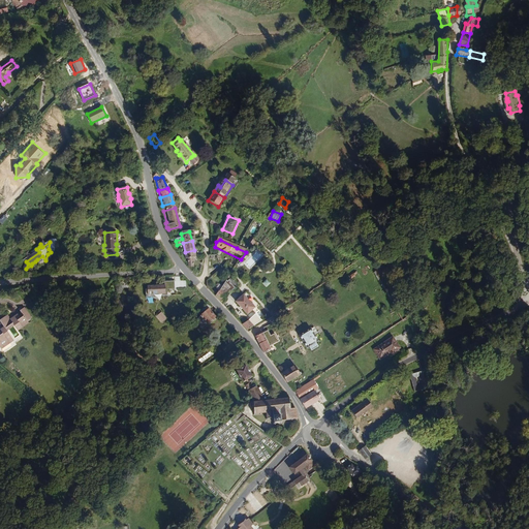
[(197,259),(195,254),(194,250),(185,252),(187,261),(190,261),(192,268),(196,267),(194,260),(197,259)]
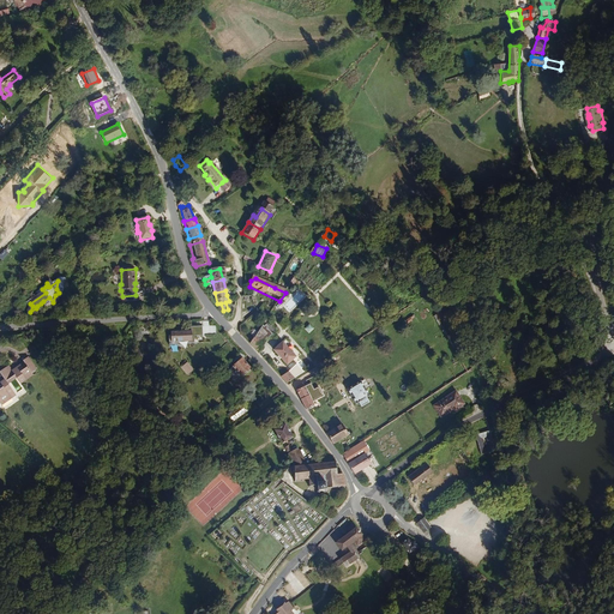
[(441,312),(434,315),(438,323),(445,318),(441,312)]
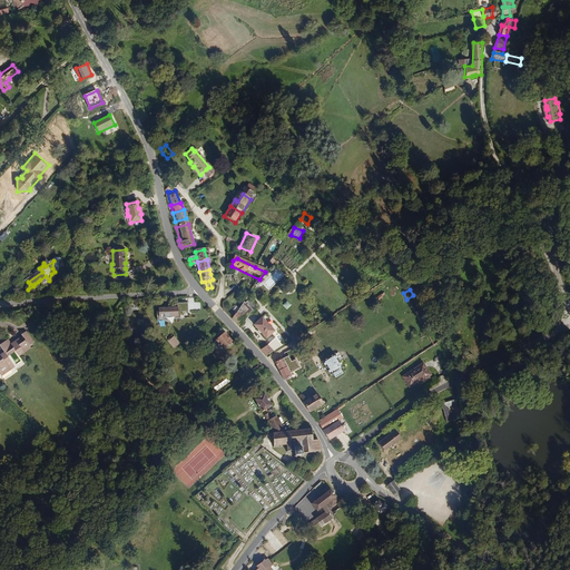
[(164,312),(158,312),(158,326),(165,326),(165,322),(174,322),(174,317),(185,317),(185,314),(190,314),(190,310),(200,310),(200,305),(195,306),(195,297),(188,297),(188,303),(178,303),(178,307),(169,307),(169,308),(164,310),(164,312)]
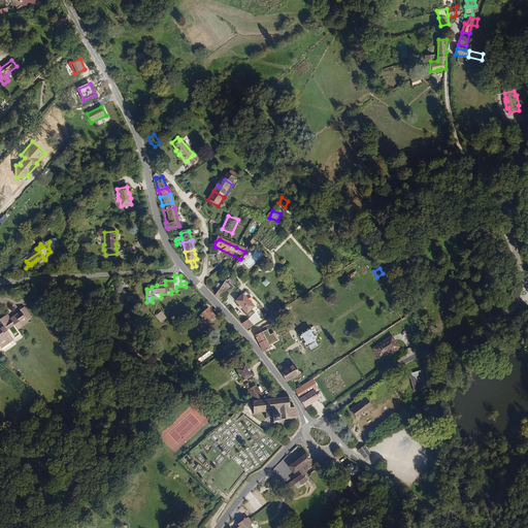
[(240,291),(235,286),(236,285),(235,283),(233,284),(232,283),(230,285),(227,289),(234,295),(235,295),(240,291)]
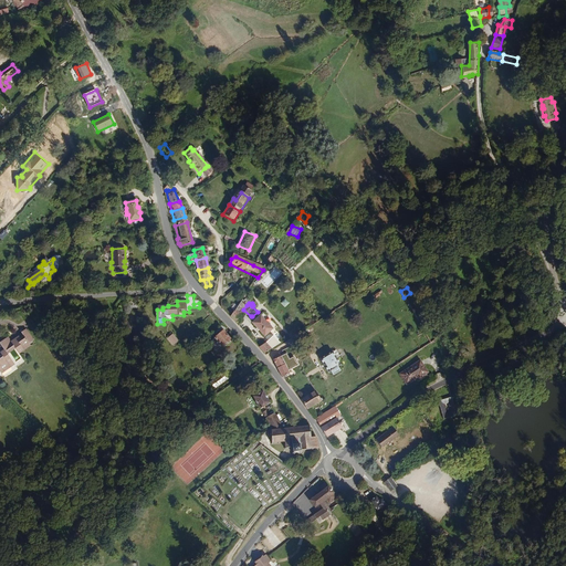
[(251,316),(243,310),(242,311),(239,315),(245,322),(251,316)]
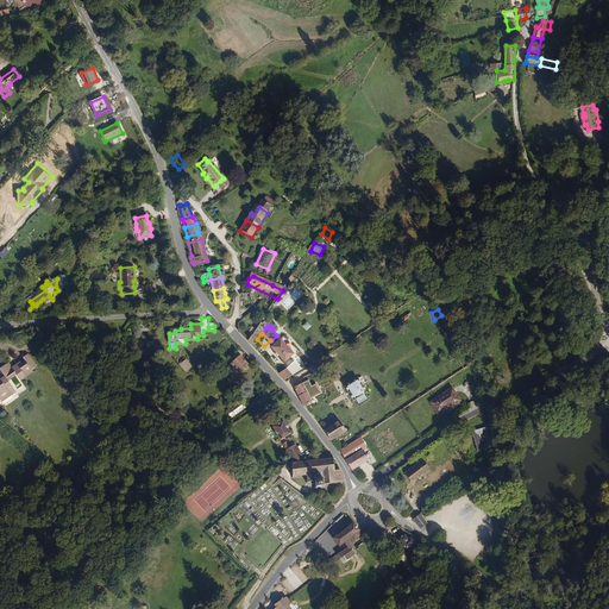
[(264,346),(257,339),(253,344),(259,350),(264,346)]
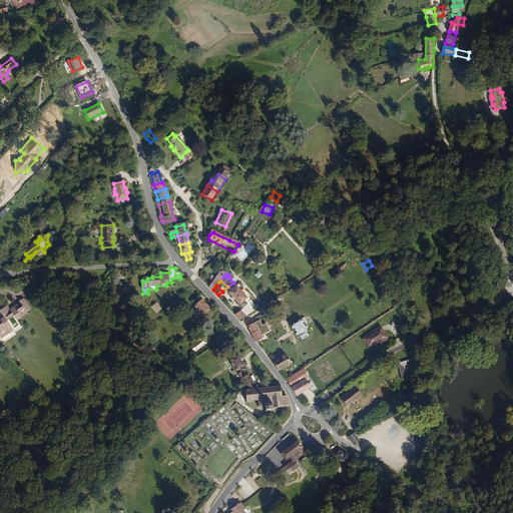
[(240,287),(231,296),(235,300),(241,309),(251,301),(240,287)]
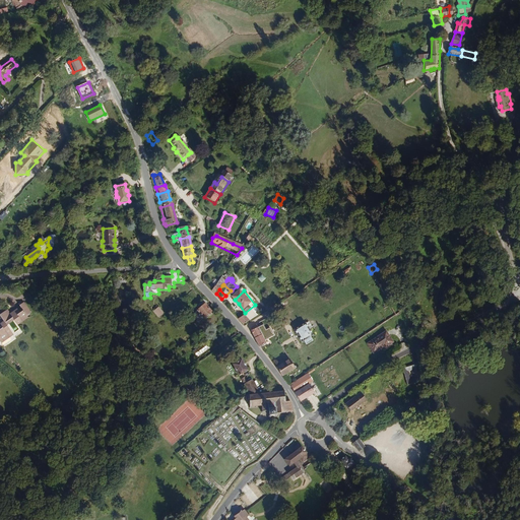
[(0,340),(0,341),(2,343),(10,336),(8,333),(11,330),(5,323),(12,317),(17,324),(27,315),(25,314),(29,310),(22,301),(18,304),(18,305),(9,313),(5,309),(0,313),(0,316),(3,321),(0,323),(0,340)]
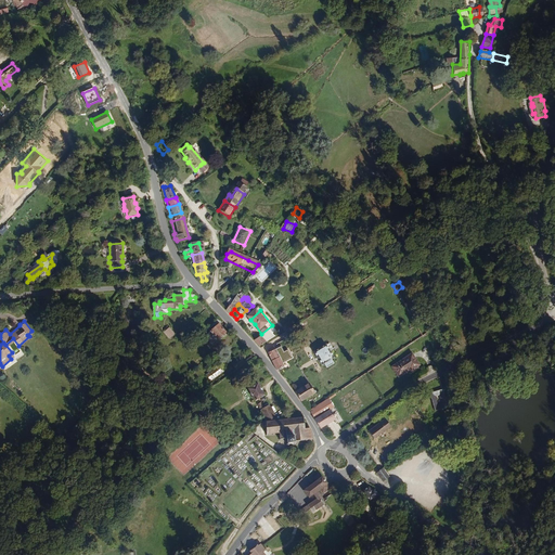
[(222,323),(209,335),(219,345),(231,333),(222,323)]
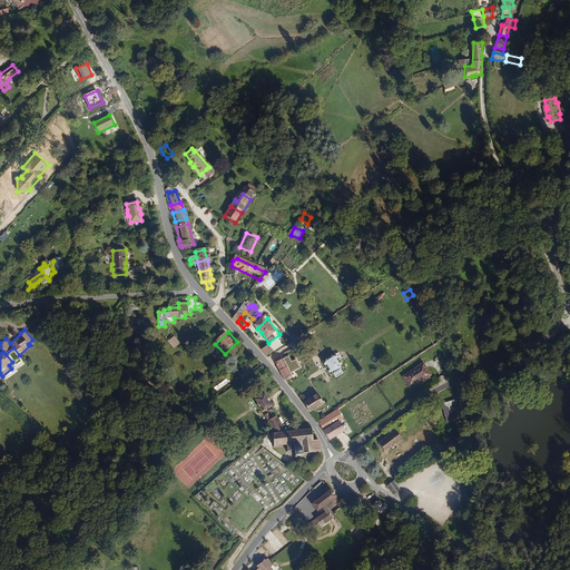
[(177,337),(174,342),(180,347),(185,343),(177,337)]
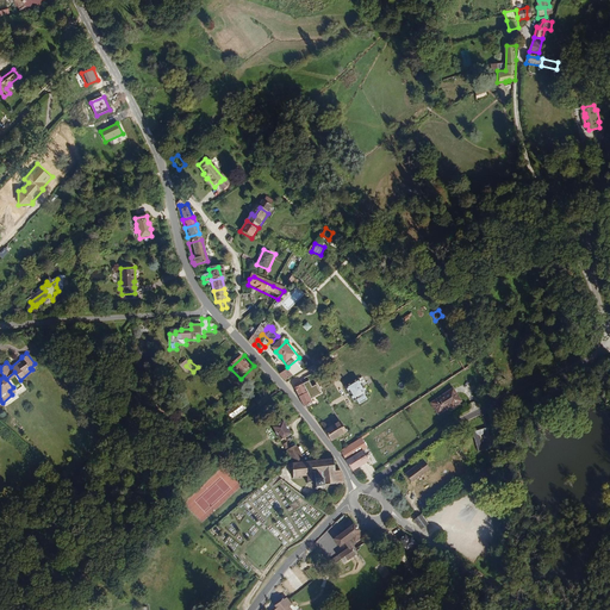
[(298,375),(293,368),(284,377),(288,381),(298,375)]
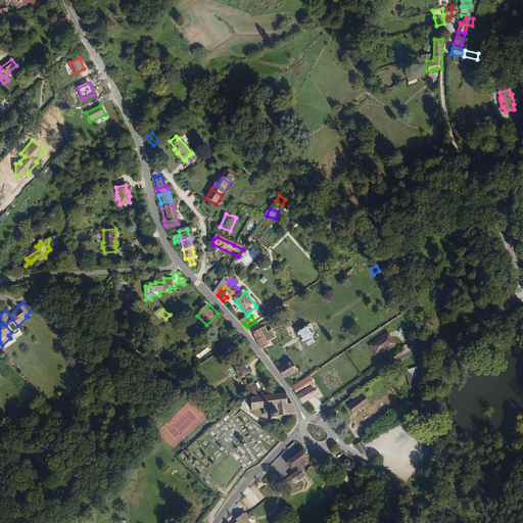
[(312,342),(311,340),(314,338),(306,327),(294,335),(301,345),(303,344),(305,347),(312,342)]
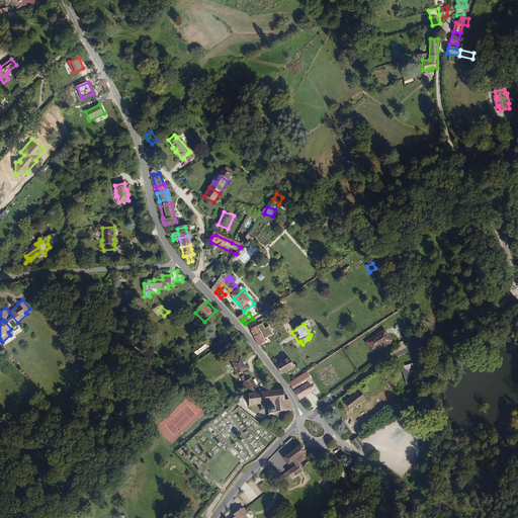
[(262,332),(258,325),(251,330),(263,347),(269,343),(264,335),(262,332)]
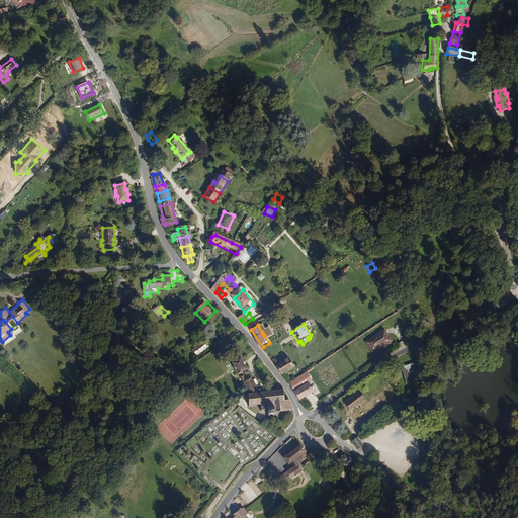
[(223,342),(240,331),(237,328),(221,339),(223,342)]
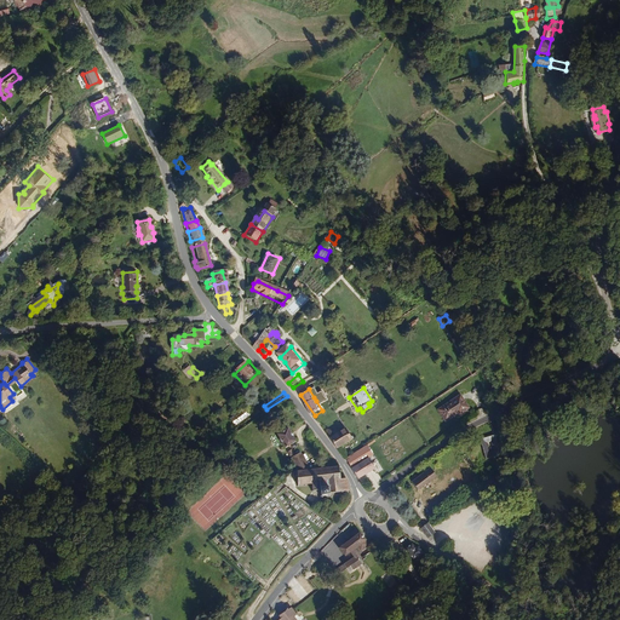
[(471,408),(461,394),(438,409),(447,424),(471,408)]
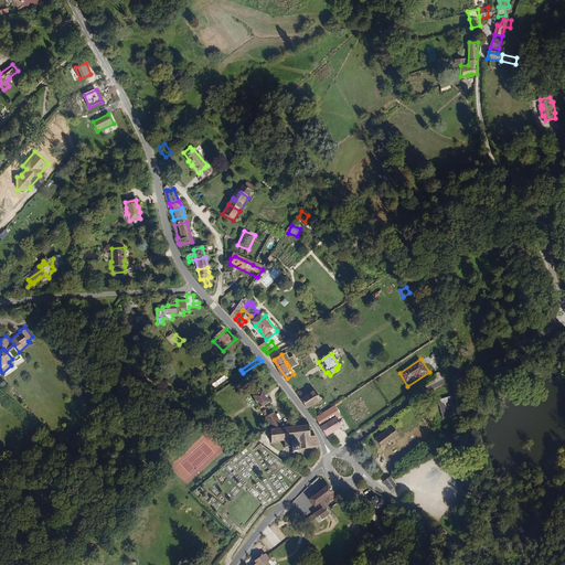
[(216,384),(230,375),(226,371),(224,369),(211,376),(216,384)]
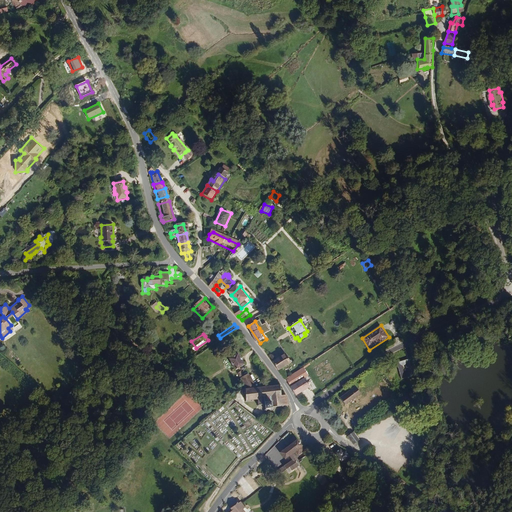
[(278,370),(293,360),(287,352),(272,361),(278,370)]
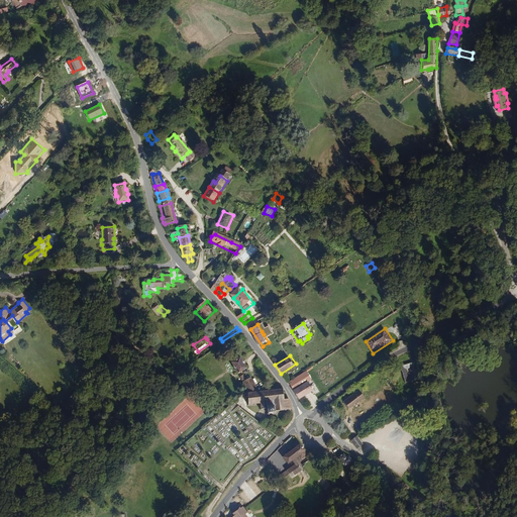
[(243,367),(237,357),(229,363),(235,373),(243,367)]
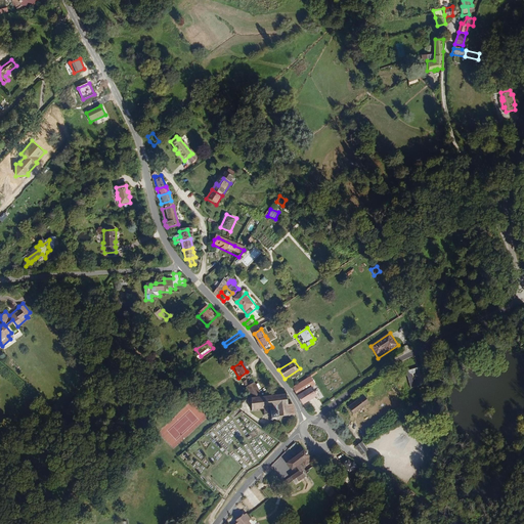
[(177,374),(186,369),(183,365),(176,370),(177,374)]
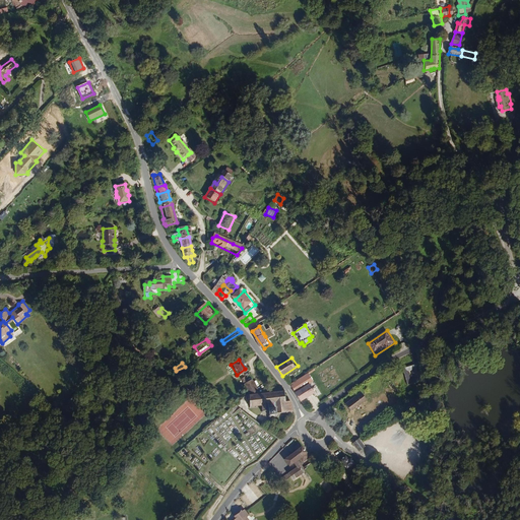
[(405,386),(421,383),(417,364),(414,365),(405,368),(401,368),(405,386)]
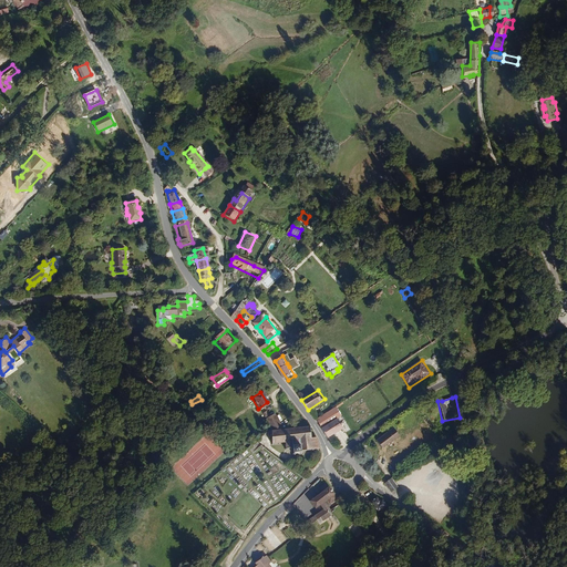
[(338,431),(343,428),(336,415),(338,413),(334,408),(315,420),(327,437),(338,431)]
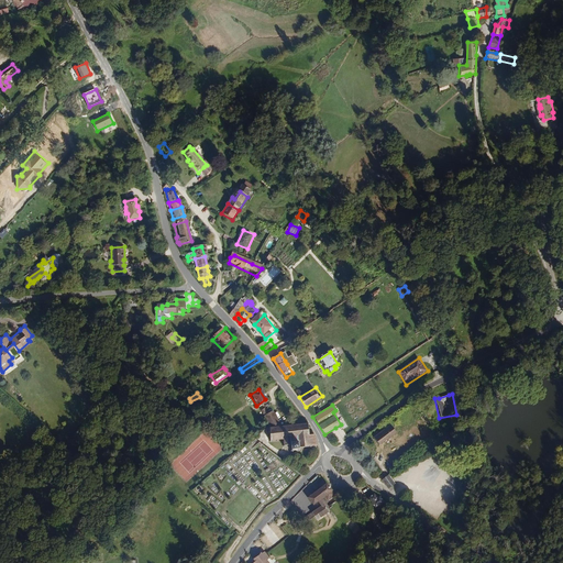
[(278,424),(268,409),(262,414),(269,426),(278,424)]
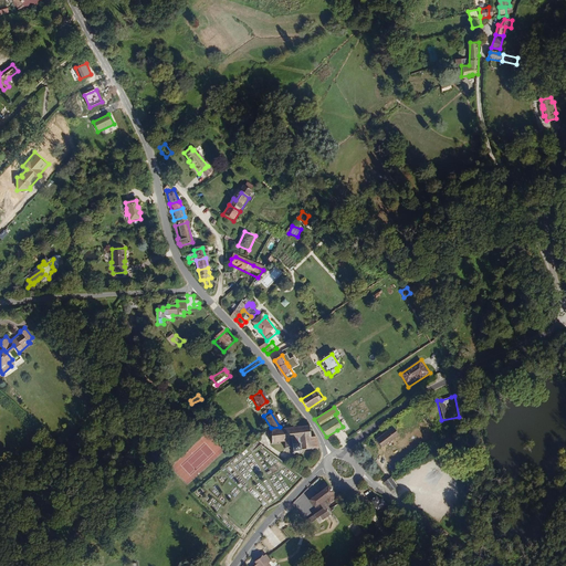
[(270,428),(271,446),(285,444),(285,451),(291,450),(291,454),(301,454),(301,451),(318,450),(317,437),(311,438),(310,426),(270,428)]
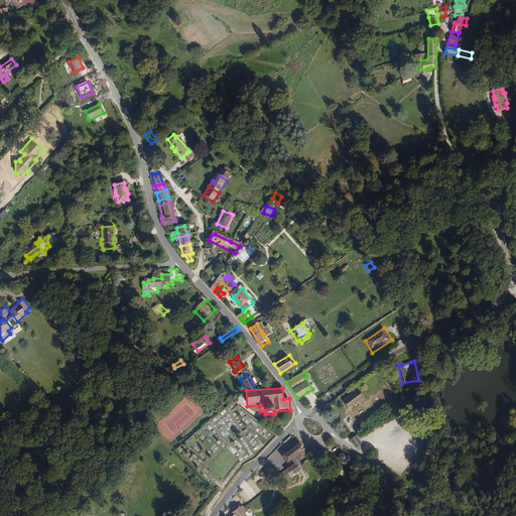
[(359,391),(343,401),(344,404),(347,408),(364,399),(359,391)]
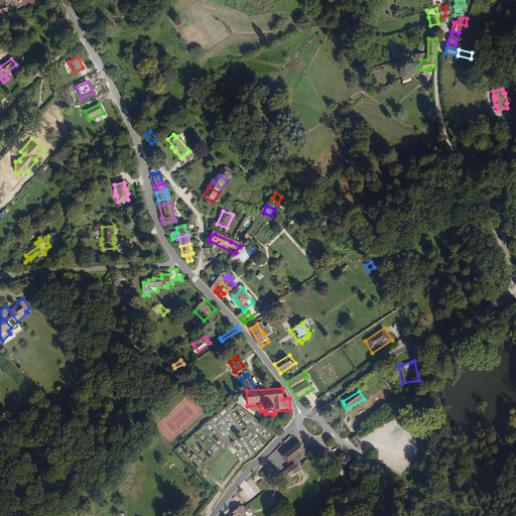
[(362,442),(356,435),(350,439),(356,447),(362,442)]
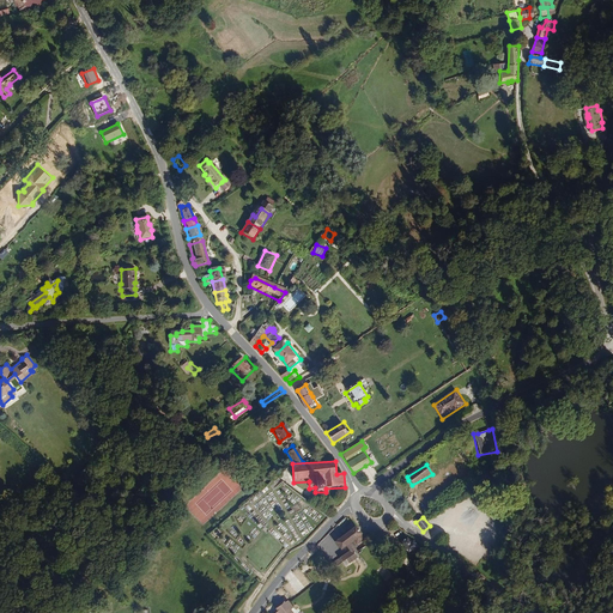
[(365,539),(351,520),(344,526),(349,532),(335,542),(343,551),(347,547),(352,553),(346,558),(351,564),(360,557),(351,544),(354,541),(358,545),(365,539)]
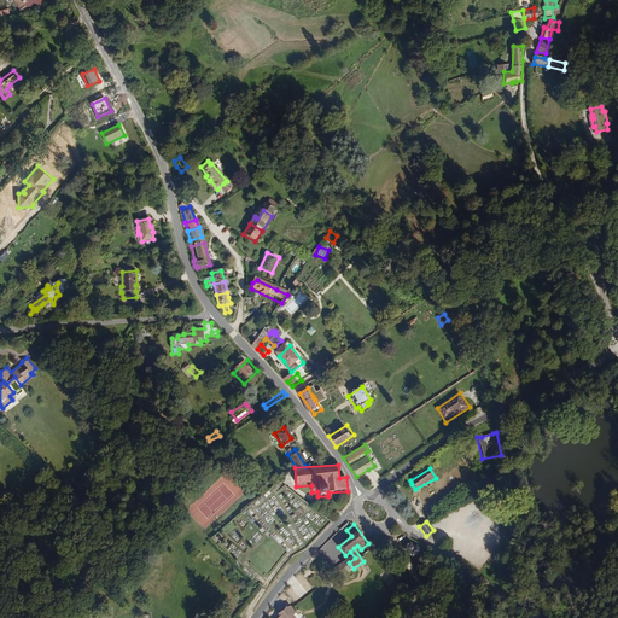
[(257,532),(252,537),(257,542),(262,536),(257,532)]
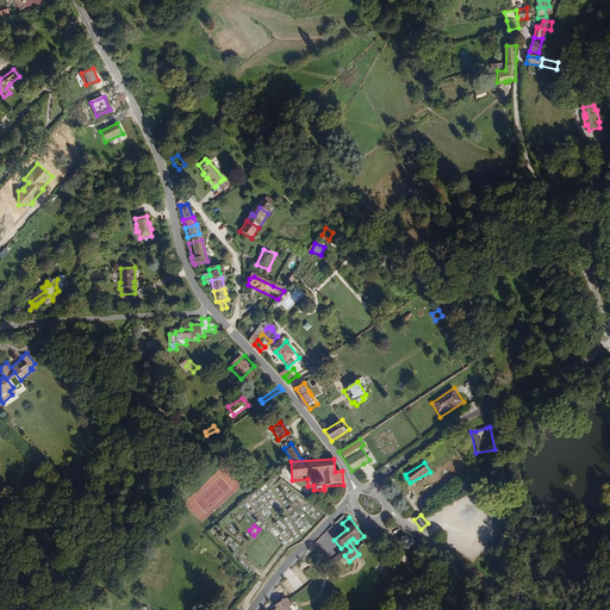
[(406,551),(417,543),(410,537),(408,539),(405,535),(399,540),(406,551)]
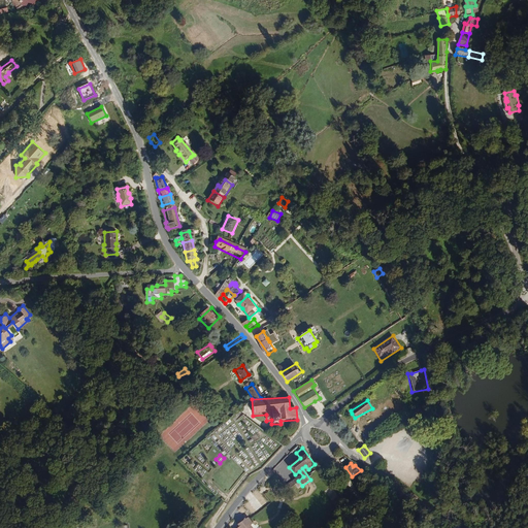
[(198,465),(196,467),(205,473),(206,470),(198,465)]
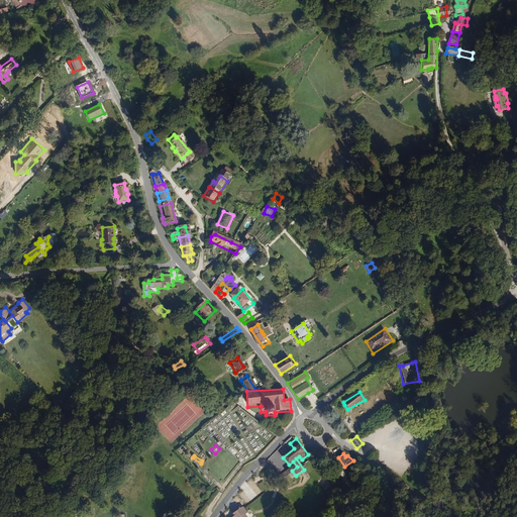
[(324,477),(318,481),(326,492),(332,487),(324,477)]
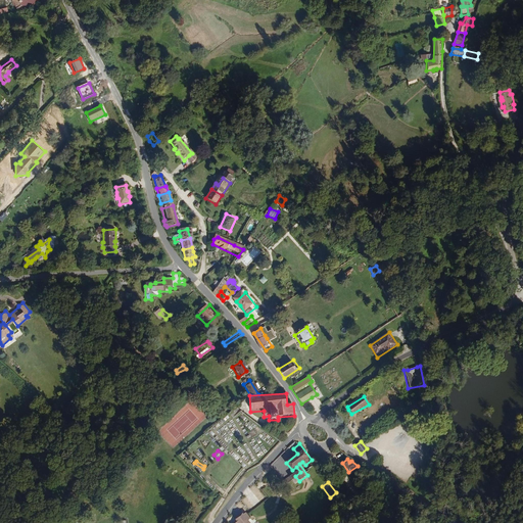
[(248,512),(232,522),(233,522),(251,522),(250,521),(249,522),(247,519),(250,517),(248,512)]
